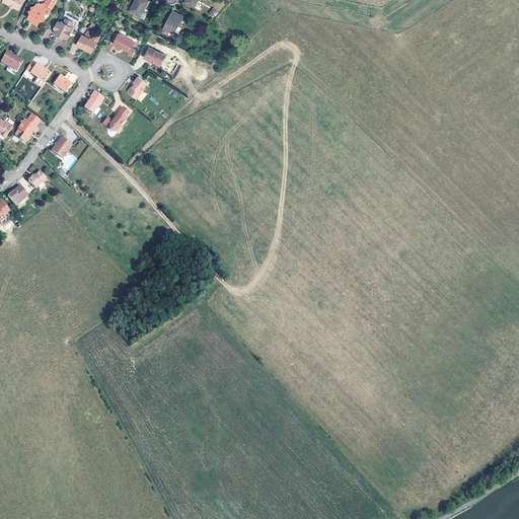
[(18,10),(23,0),(3,0),(3,1),(10,5),(11,4),(14,6),(14,7),(18,10)]
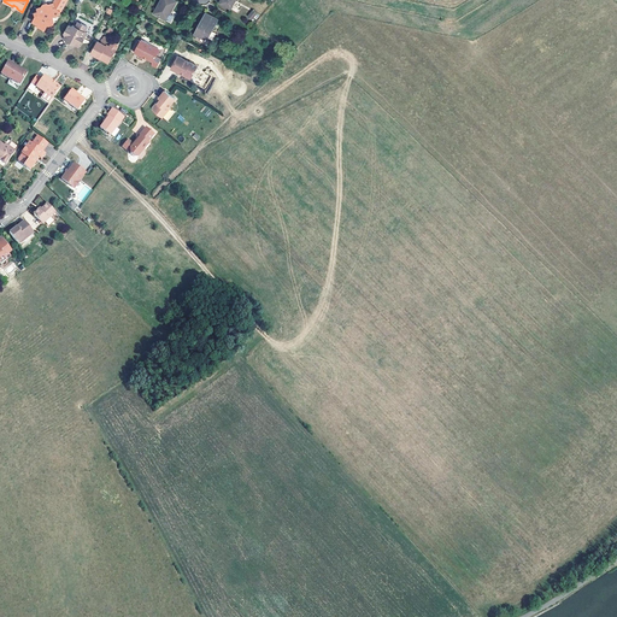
[(59,16),(68,0),(56,0),(54,3),(50,4),(47,4),(43,4),(42,6),(37,7),(39,11),(35,12),(36,16),(34,22),(36,24),(39,25),(40,27),(43,29),(46,29),(48,24),(50,25),(54,24),(56,22),(54,17),(59,16)]
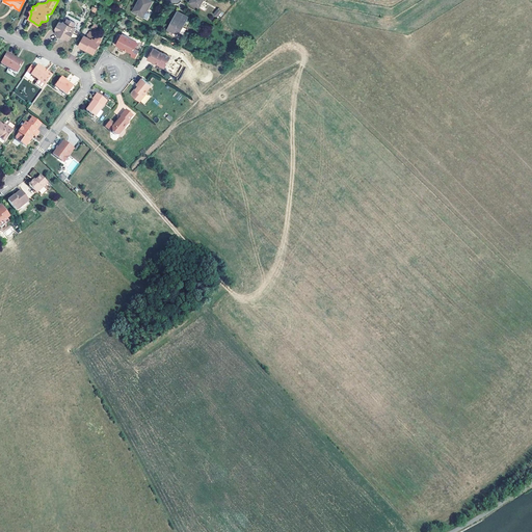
[(145,9),(151,0),(138,0),(133,11),(143,18),(143,17),(147,11),(145,10),(145,9)]
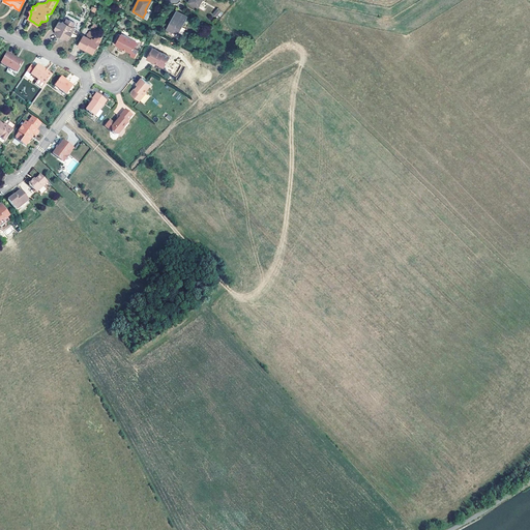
[(177,35),(187,17),(177,11),(167,30),(177,35)]
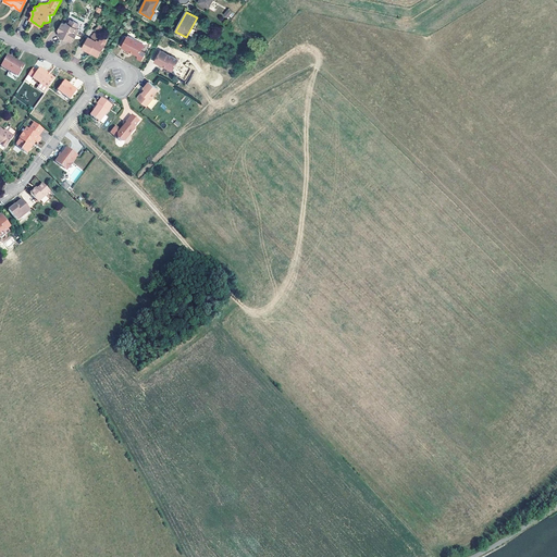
[(72,42),(79,29),(77,28),(79,24),(74,21),(70,22),(69,24),(66,23),(65,25),(62,23),(59,29),(57,31),(60,39),(61,38),(63,38),(66,40),(67,42),(70,41),(72,42)]
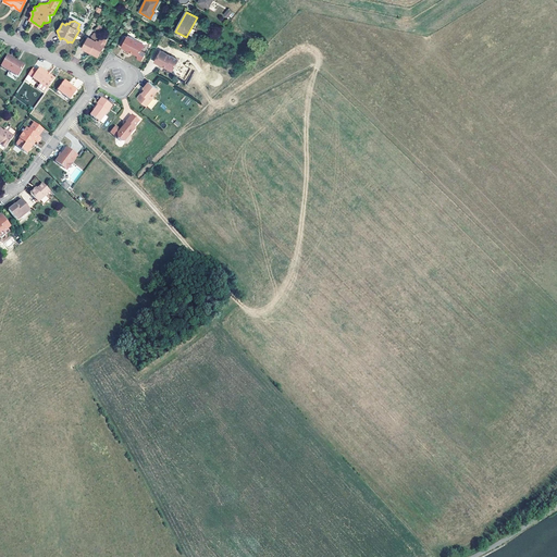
[(145,45),(128,36),(127,37),(124,44),(121,42),(120,45),(122,46),(122,47),(130,51),(130,50),(133,51),(133,53),(138,57),(137,57),(138,59),(141,61),(146,53),(141,51),(145,45)]
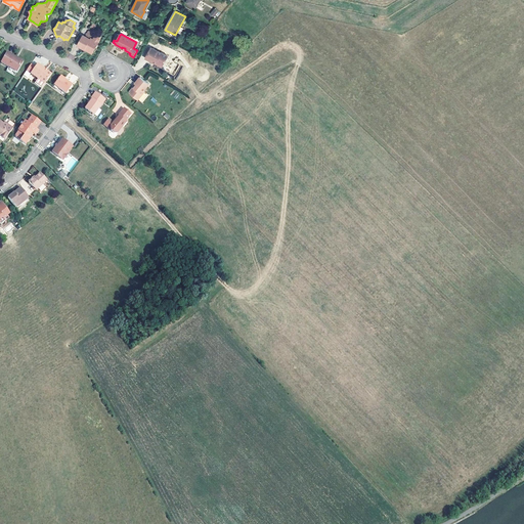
[(93,39),(91,38),(90,39),(89,38),(86,36),(83,35),(78,46),(85,49),(85,48),(93,53),(99,42),(93,39)]
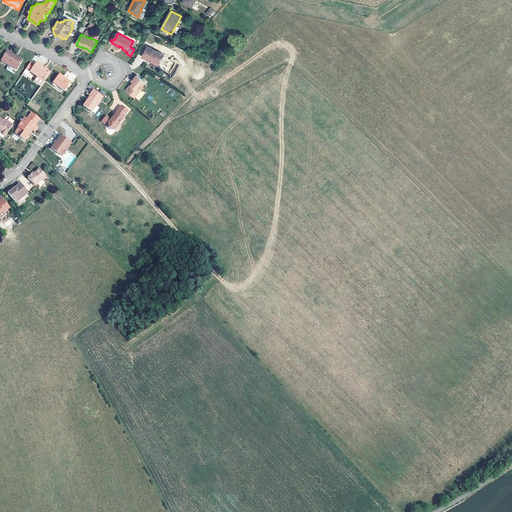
[(164,55),(148,46),(142,57),(149,61),(150,60),(153,62),(154,63),(157,65),(159,65),(164,55)]
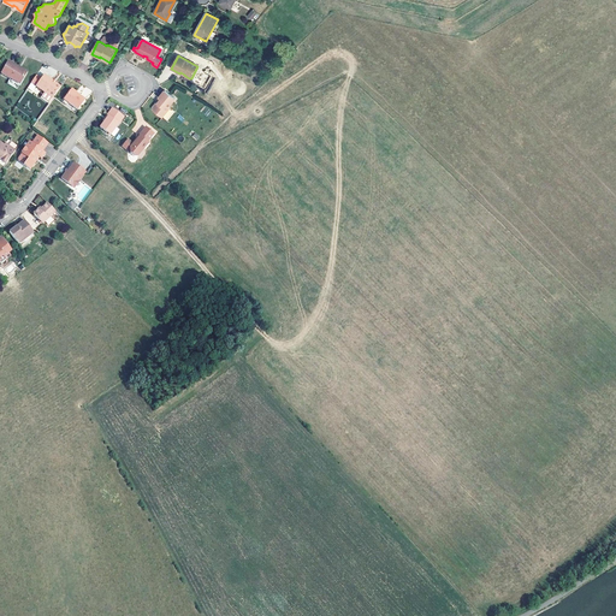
[(10,61),(3,73),(12,80),(21,84),(28,73),(19,67),(10,61)]
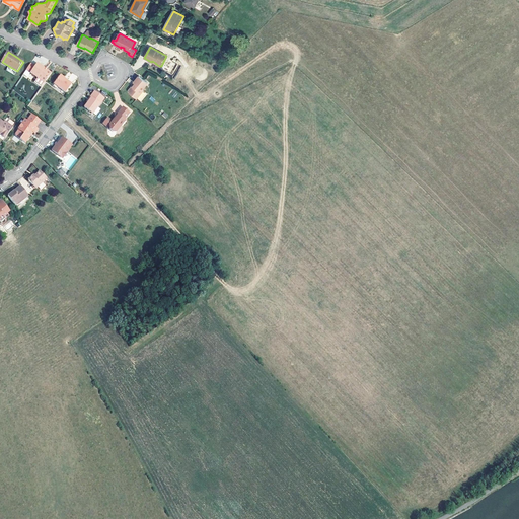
[(26,70),(30,73),(34,67),(30,64),(26,70)]
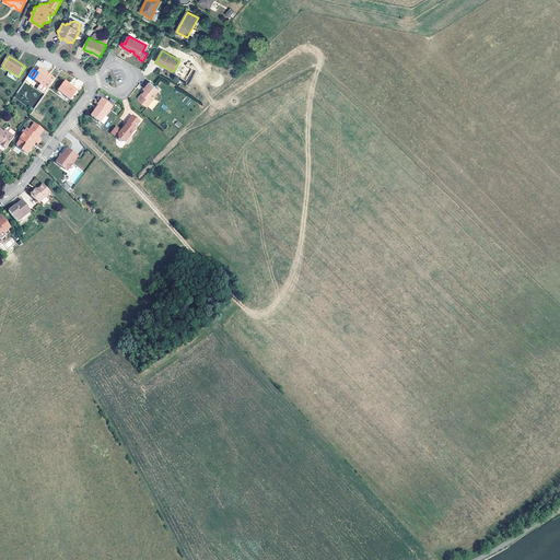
[(41,84),(48,90),(56,79),(51,77),(49,77),(47,76),(48,74),(41,69),(37,72),(33,79),(41,84)]
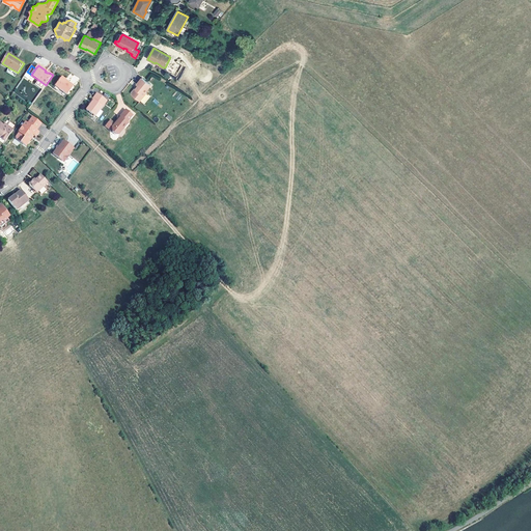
[(18,73),(10,68),(8,73),(16,77),(18,73)]
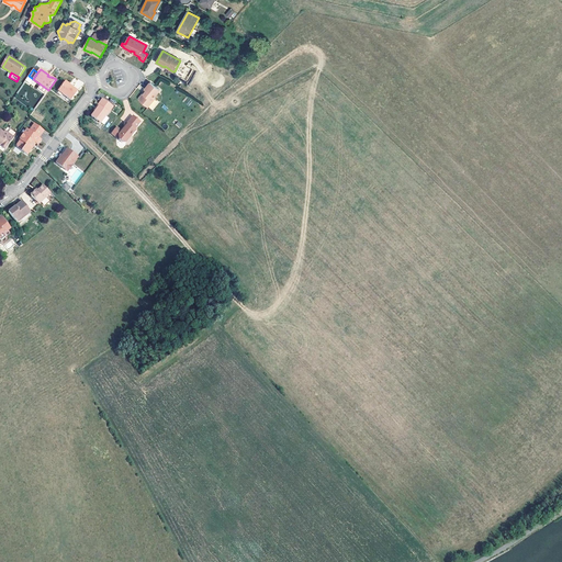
[(68,87),(69,86),(68,85),(66,82),(64,83),(58,91),(59,92),(58,94),(62,97),(63,93),(63,94),(68,87)]
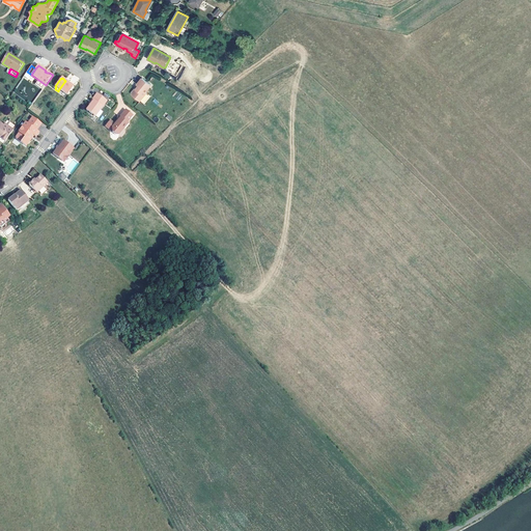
[(145,91),(151,85),(142,78),(137,84),(138,85),(138,86),(136,89),(135,89),(132,92),(132,94),(140,101),(146,92),(145,91)]
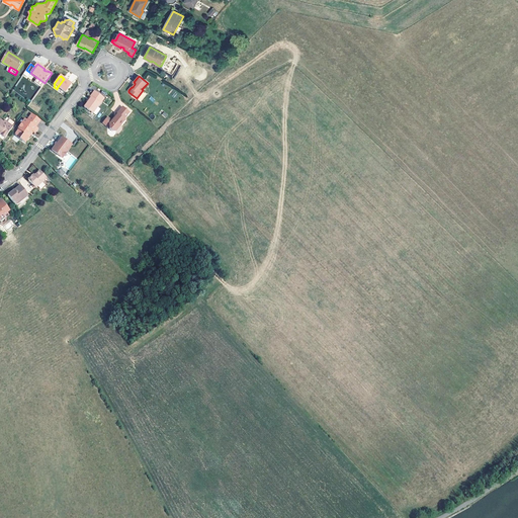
[(41,86),(45,83),(37,78),(35,82),(41,86)]
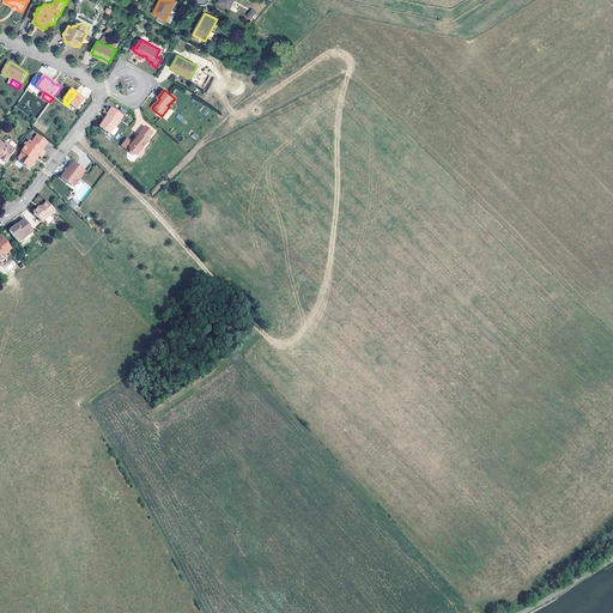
[(78,96),(74,95),(68,103),(78,109),(85,99),(78,95),(78,96)]
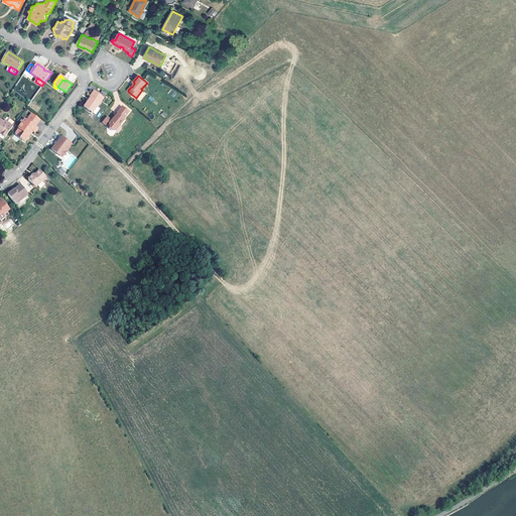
[(93,113),(104,98),(94,91),(89,97),(91,98),(88,102),(84,107),(93,113)]
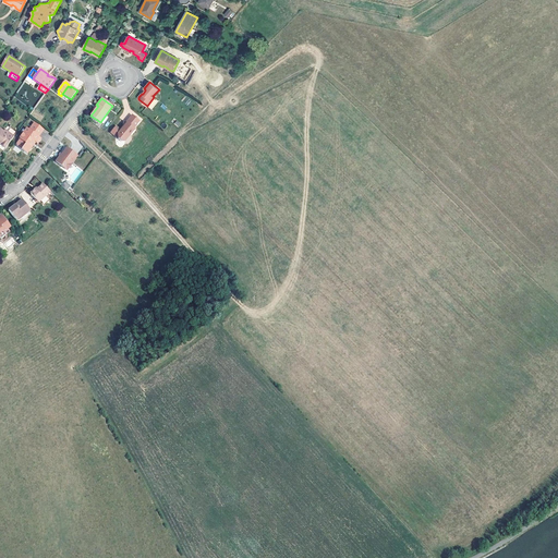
[(116,126),(110,133),(116,137),(118,136),(118,138),(122,142),(124,142),(134,130),(133,129),(140,122),(132,116),(125,123),(126,123),(121,131),(120,130),(116,126)]
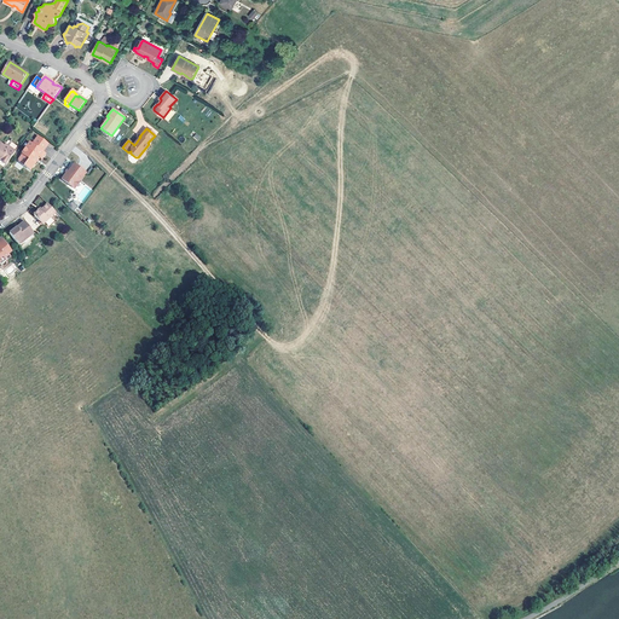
[(19,163),(32,172),(35,166),(34,163),(39,157),(41,158),(42,160),(46,155),(42,152),(48,144),(39,137),(33,144),(30,143),(22,154),(22,156),(19,160),(19,163)]
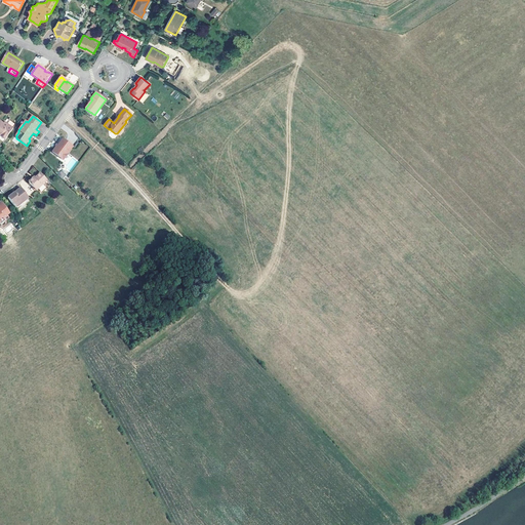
[(4,124),(3,123),(0,126),(0,133),(2,135),(1,136),(5,139),(13,128),(5,122),(4,124)]
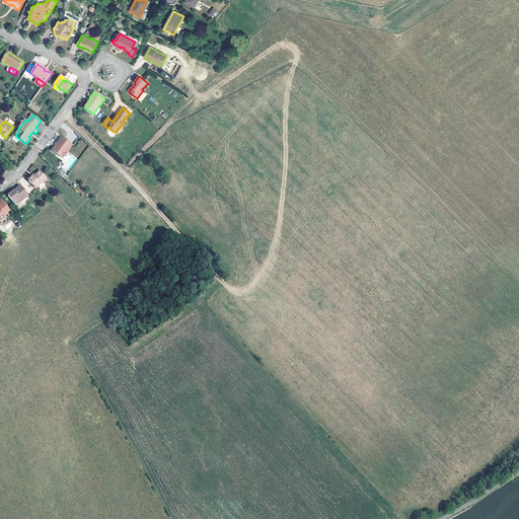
[(66,153),(72,146),(61,138),(57,144),(57,145),(56,147),(55,146),(51,151),(58,156),(63,156),(65,153),(66,153)]
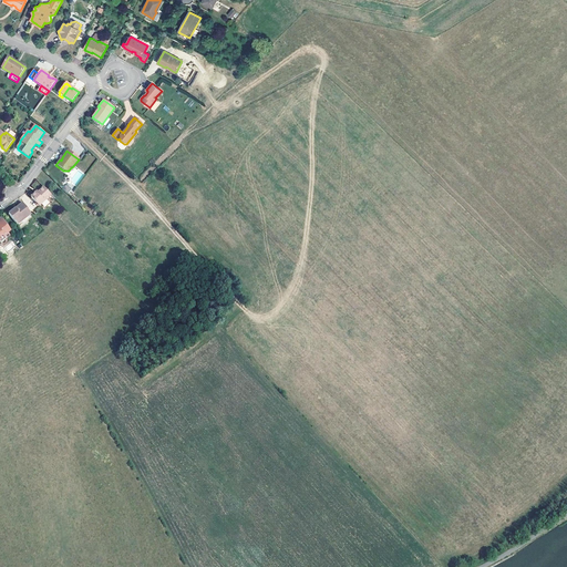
[(65,184),(62,188),(68,194),(71,189),(65,184)]
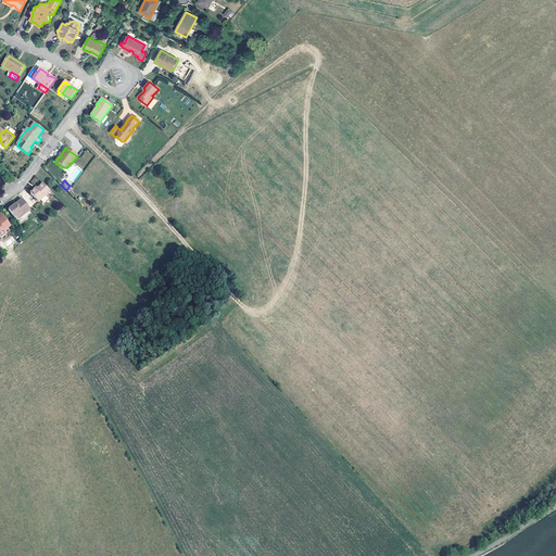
[(155,190),(147,181),(143,184),(152,193),(155,190)]
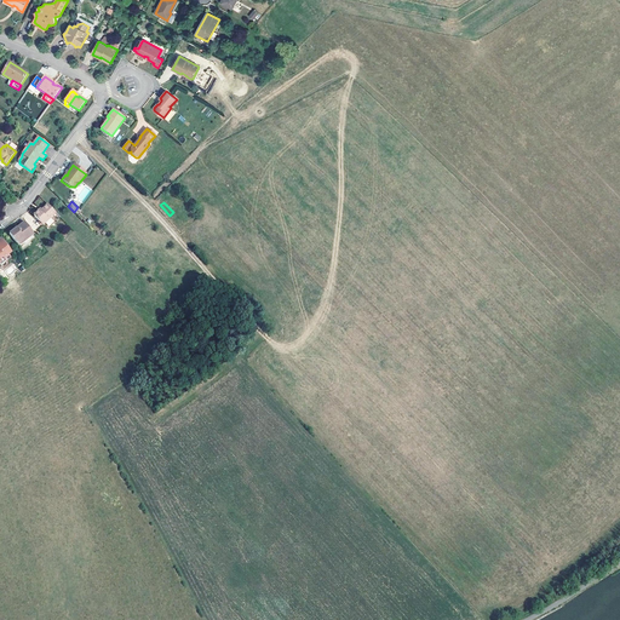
[(56,213),(47,205),(41,211),(40,212),(39,211),(33,216),(42,225),(56,213)]
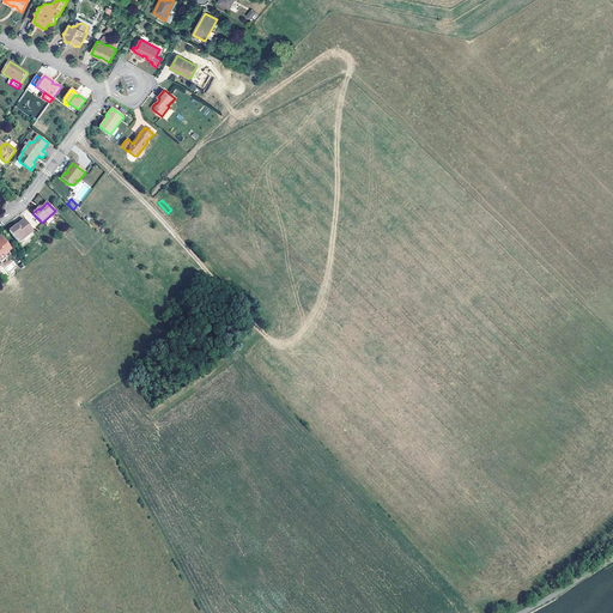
[(32,231),(24,219),(8,231),(18,243),(32,231)]
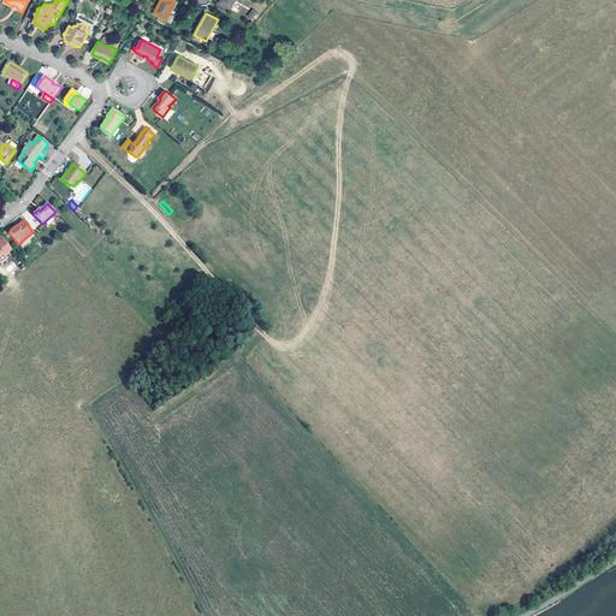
[(6,254),(11,250),(1,237),(0,238),(0,256),(3,255),(5,256),(6,255),(6,254)]
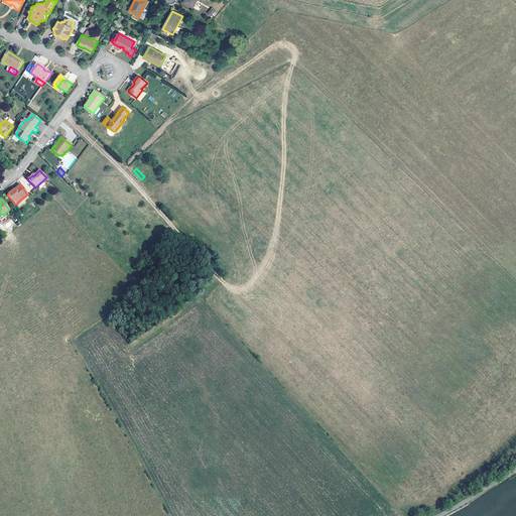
[(10,221),(4,226),(7,229),(13,225),(10,221)]
